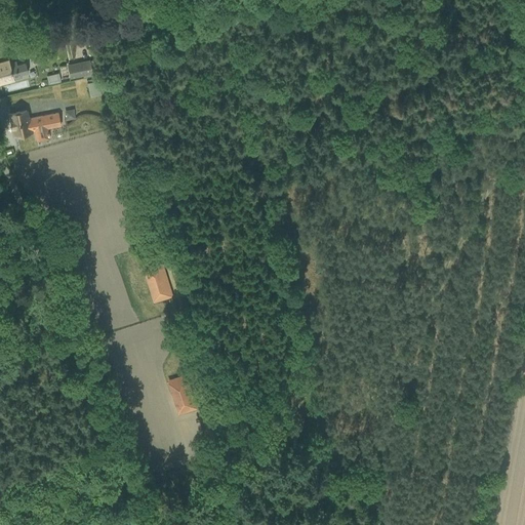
[(9,61),(0,63),(0,81),(8,79),(8,81),(14,80),(13,79),(22,77),(21,74),(28,72),(26,63),(17,66),(16,62),(9,64),(9,61)]
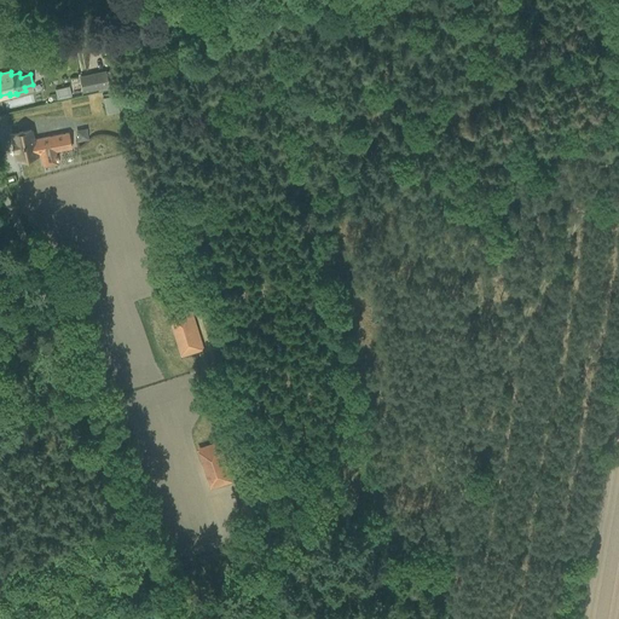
[(87,75),(79,76),(82,92),(91,90),(87,75)]
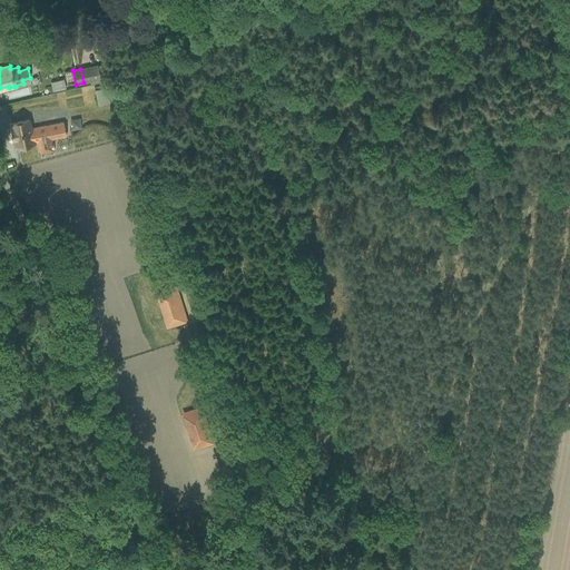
[(66,88),(64,79),(51,82),(53,91),(66,88)]
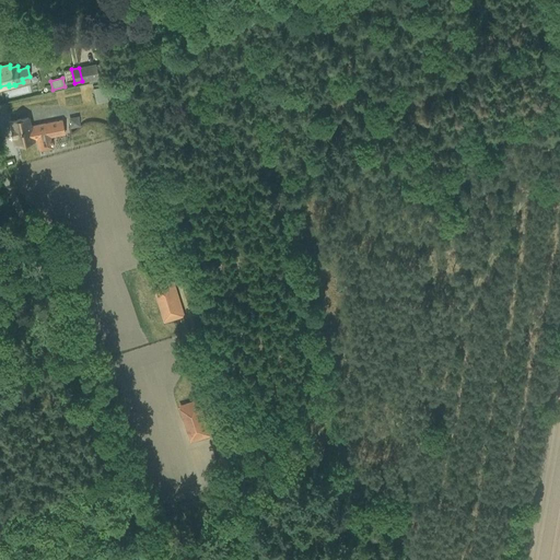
[(96,102),(107,100),(104,85),(93,88),(96,102)]
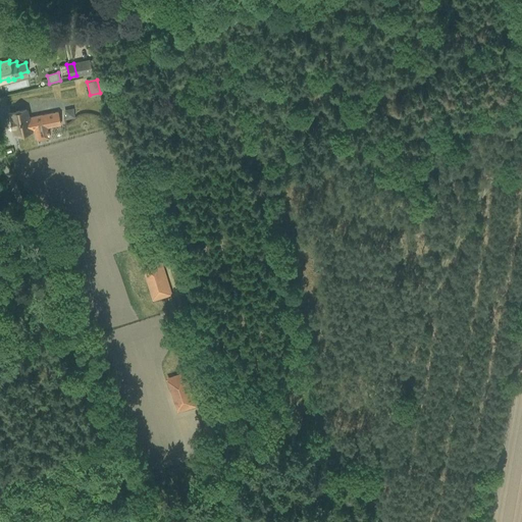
[(68,84),(70,97),(87,95),(85,81),(68,84)]
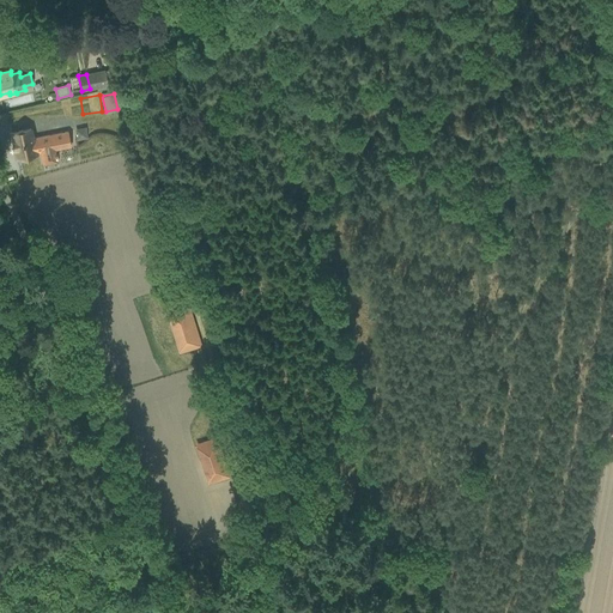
[(77,139),(86,137),(85,127),(74,129),(77,139)]
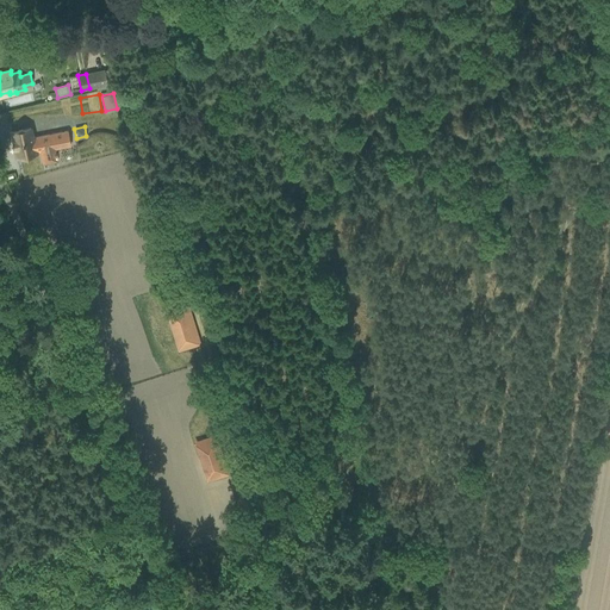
[(30,128),(23,130),(11,132),(17,157),(36,153),(70,145),(67,130),(32,137),(30,128)]
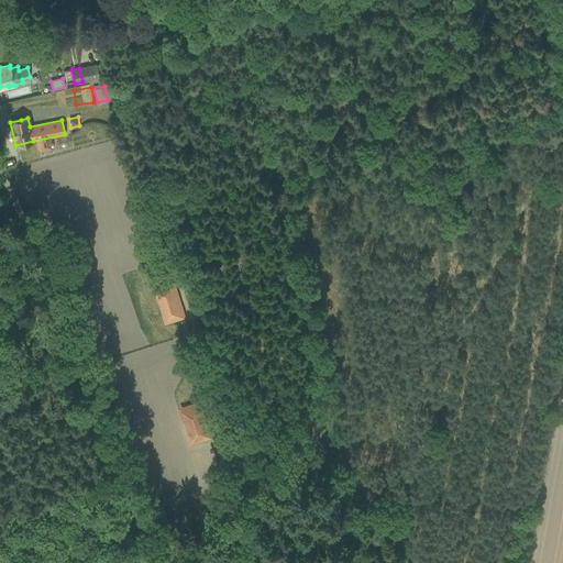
[(174,279),(153,286),(165,323),(185,318),(174,279)]
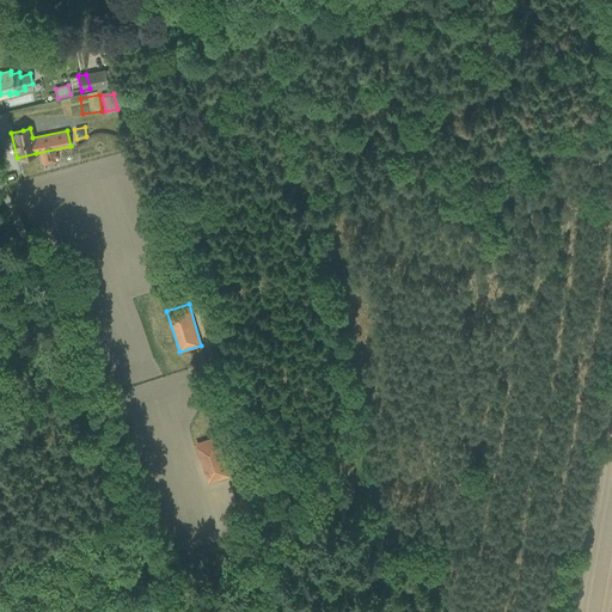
[(216,435),(195,442),(208,483),(230,476),(216,435)]
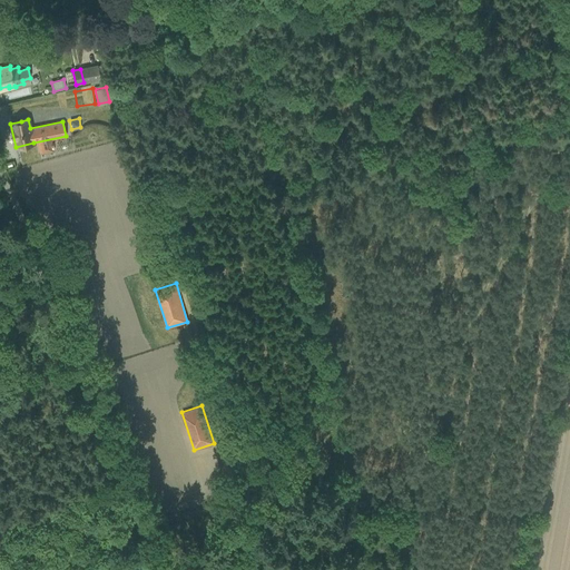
All buildings are outlined.
